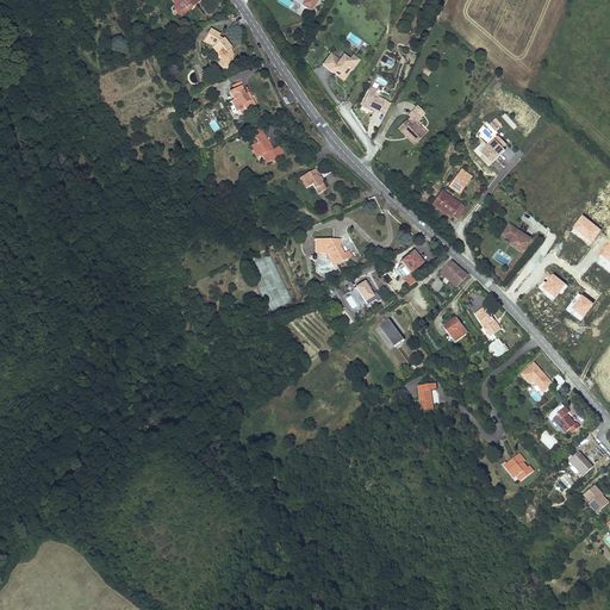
[(178,8),(175,6),(169,0),(163,0),(157,6),(166,16),(163,18),(168,23),(176,14),(180,12),(184,14),(191,7),(185,1),(181,5),(178,8)]
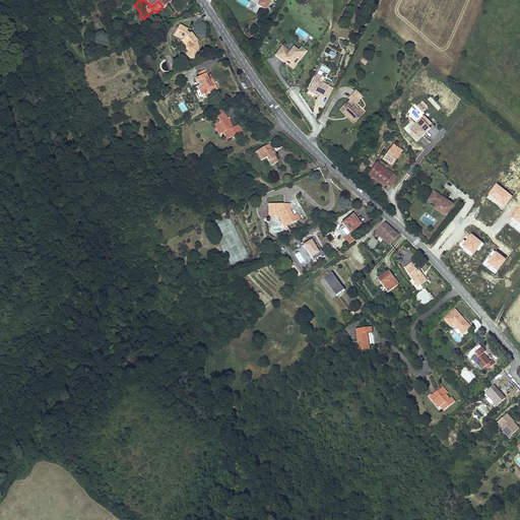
[(271,0),(258,0),(255,7),(265,12),(271,0)]
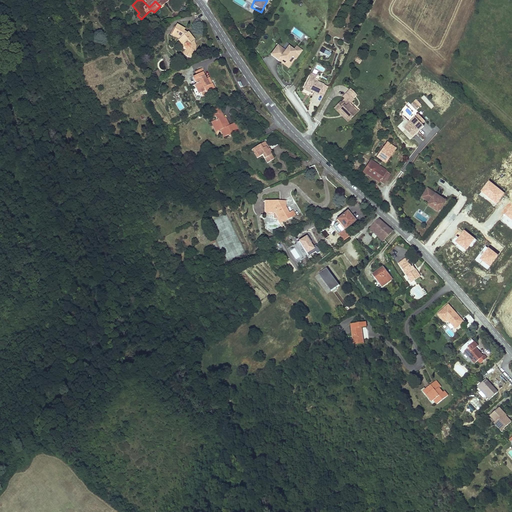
[(130,7),(137,15),(139,13),(132,5),(130,7)]
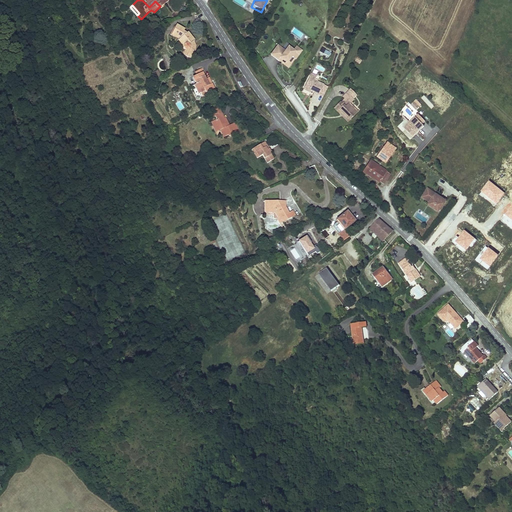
[(151,15),(148,12),(141,19),(138,22),(141,24),(151,15)]
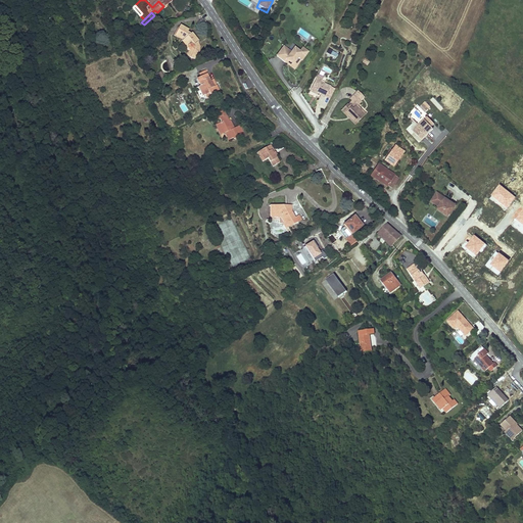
[(180,37),(171,34),(168,46),(176,49),(175,51),(184,58),(185,56),(185,61),(194,60),(194,52),(190,49),(192,46),(193,45),(183,38),(182,41),(179,39),(180,37)]
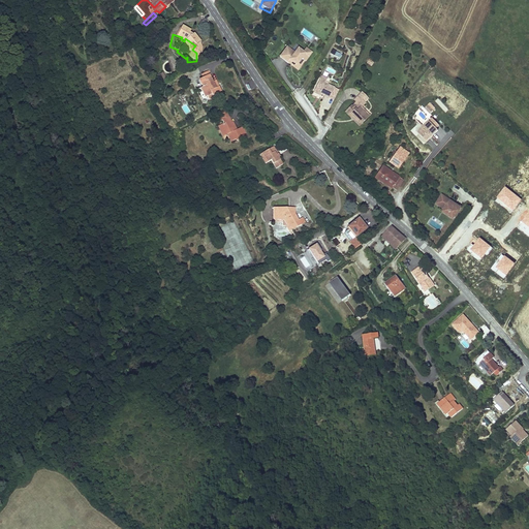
[(288,44),(280,55),(290,62),(299,69),(306,60),(307,60),(314,51),(308,45),(305,49),(300,44),(296,50),(288,44)]
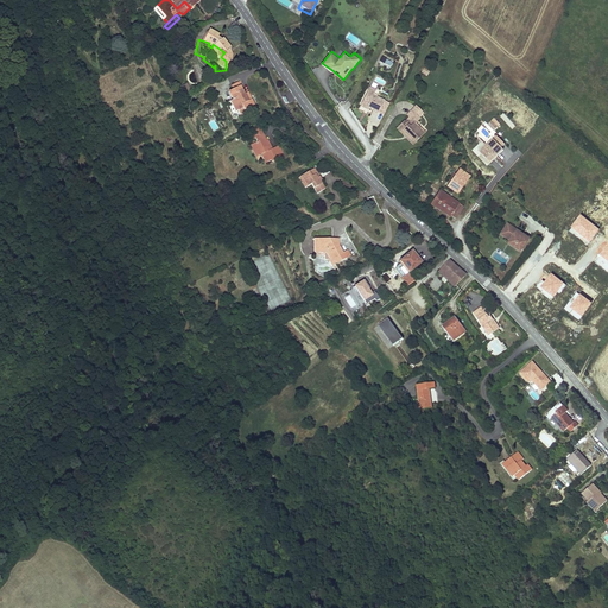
[(379,63),(390,70),(393,64),(382,57),(379,63)]
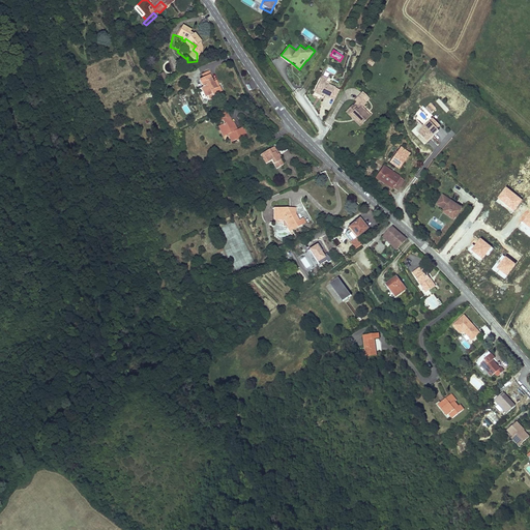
[(164,74),(157,77),(162,83),(168,80),(164,74)]
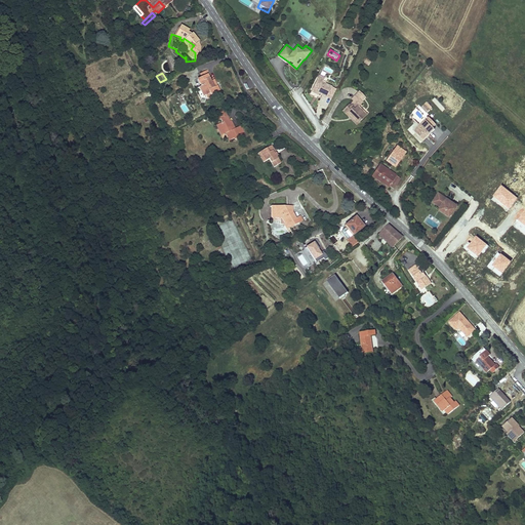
[(193,82),(197,89),(205,84),(201,78),(193,82)]
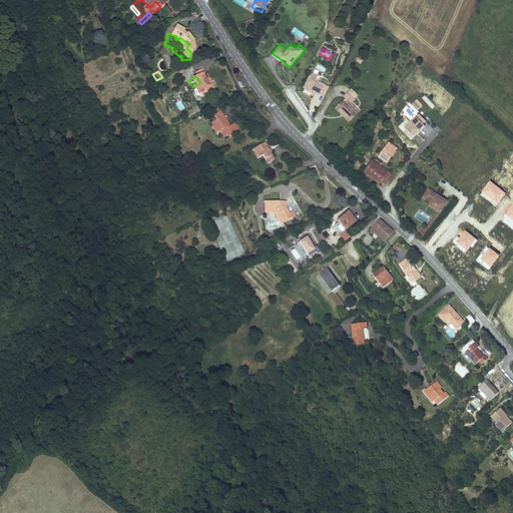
[(310,81),(306,90),(313,93),(319,97),(324,87),(318,85),(310,81)]
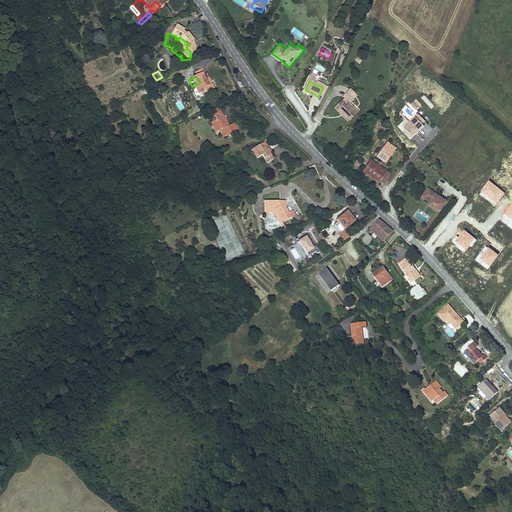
[(192,87),(189,88),(190,90),(188,91),(190,93),(193,99),(194,98),(199,95),(200,97),(208,93),(206,88),(203,90),(201,85),(200,82),(192,87)]
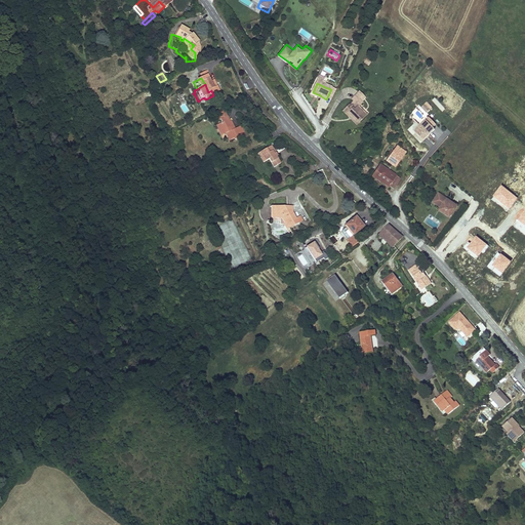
[(357,119),(361,119),(366,114),(360,109),(360,108),(360,106),(359,104),(362,99),(357,95),(350,104),(349,103),(342,109),(350,116),(351,114),(357,119)]
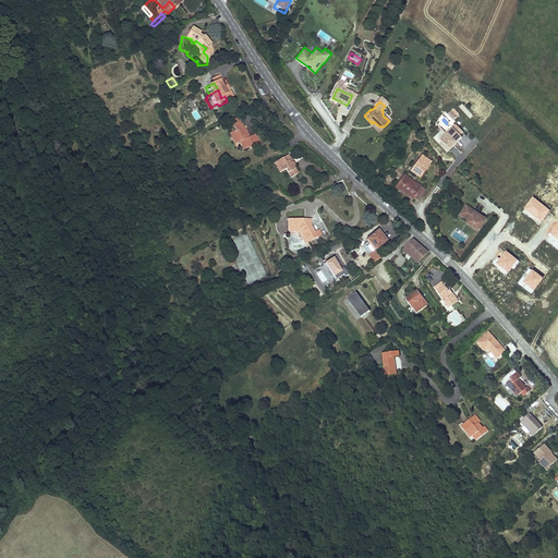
[(470,119),(473,116),(462,105),(459,107),(470,119)]
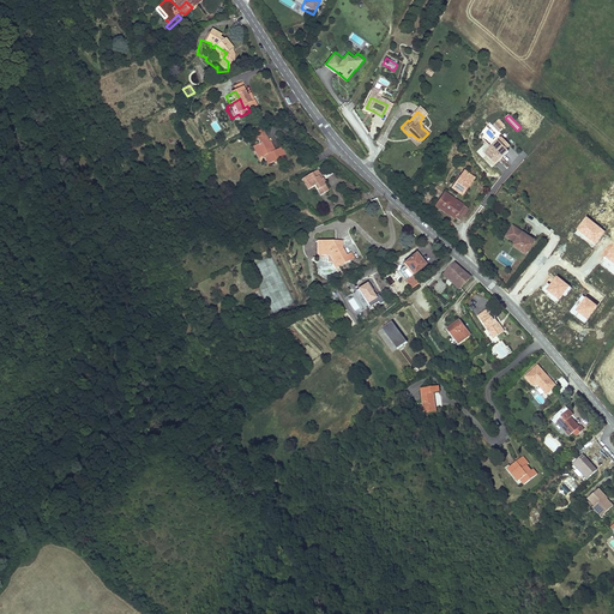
[(499,133),(503,128),(497,122),(492,126),(499,133)]
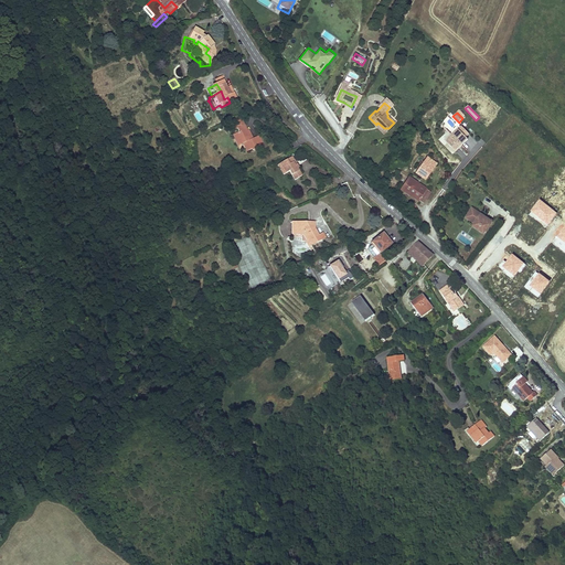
[(246,132),(238,119),(228,124),(234,134),(236,132),(238,136),(233,139),(236,146),(242,142),(243,146),(247,152),(252,150),(254,153),(264,148),(258,138),(252,142),(249,139),(246,140),(244,134),(246,132)]
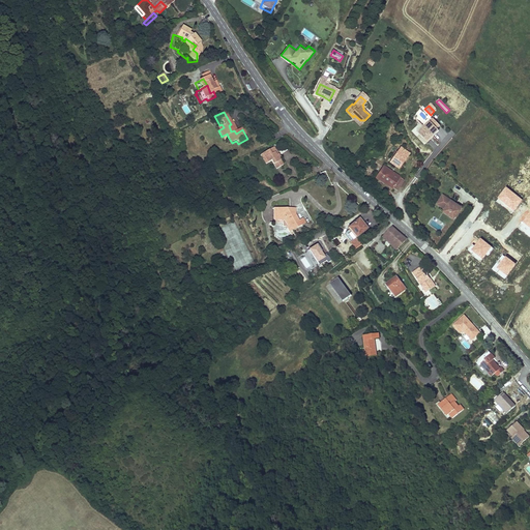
[(353,117),(361,124),(364,120),(360,120),(354,115),(353,117)]
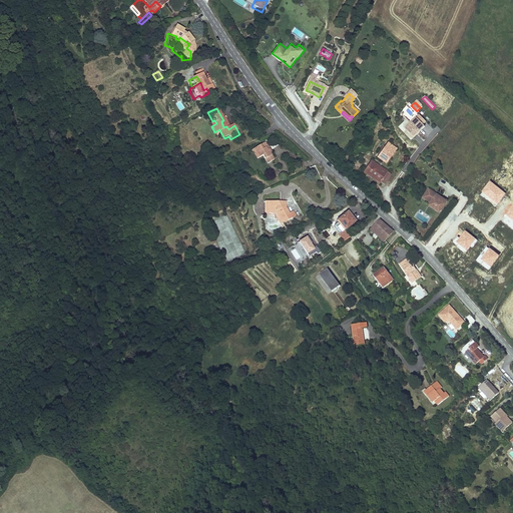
[(424,126),(415,117),(410,122),(411,123),(405,129),(412,137),(424,126)]
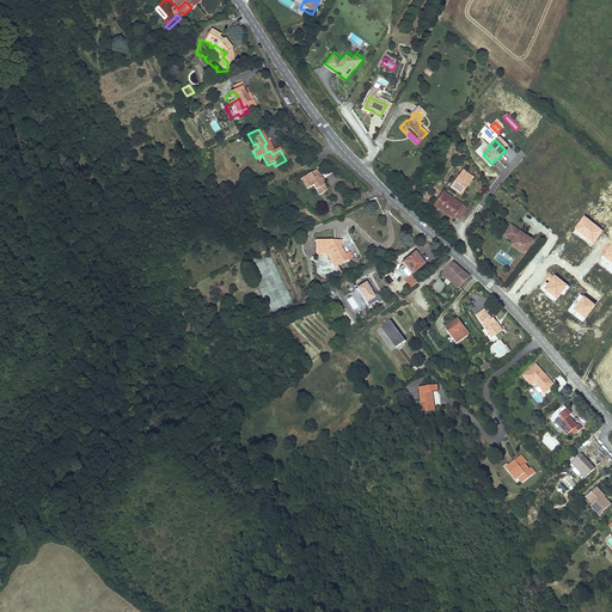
[(312,172),(299,181),(306,191),(310,189),(314,199),(323,194),(319,187),(319,183),(317,181),(316,182),(313,178),(316,177),(312,172)]
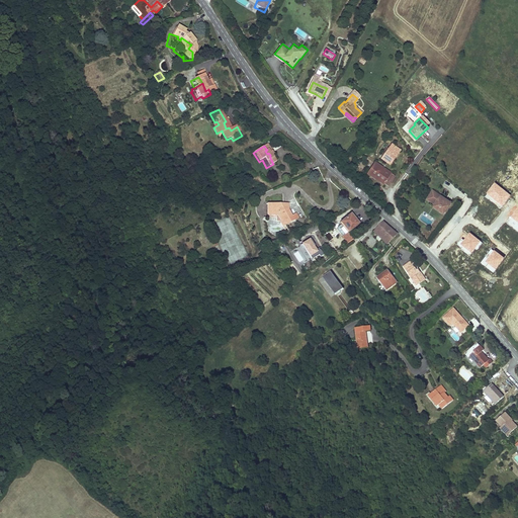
[(386,148),(380,158),(391,164),(397,155),(386,148)]
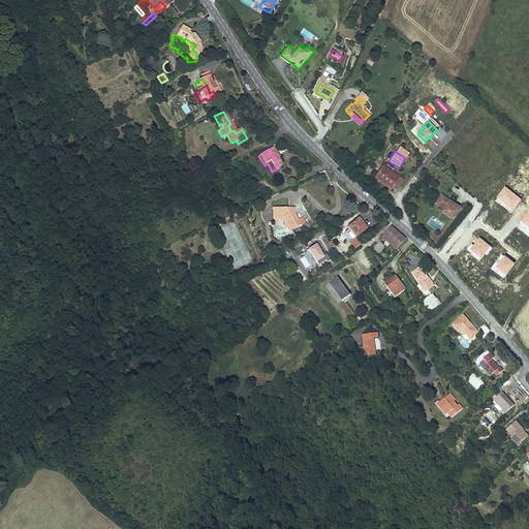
[(265,165),(258,156),(255,157),(261,167),(265,165)]
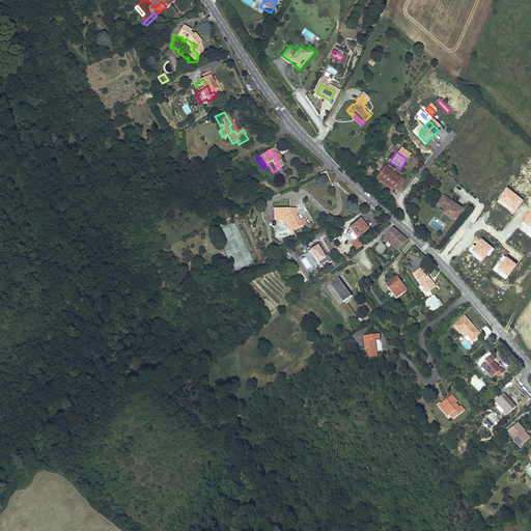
[(374,162),(367,174),(379,183),(392,191),(400,179),(374,162)]
